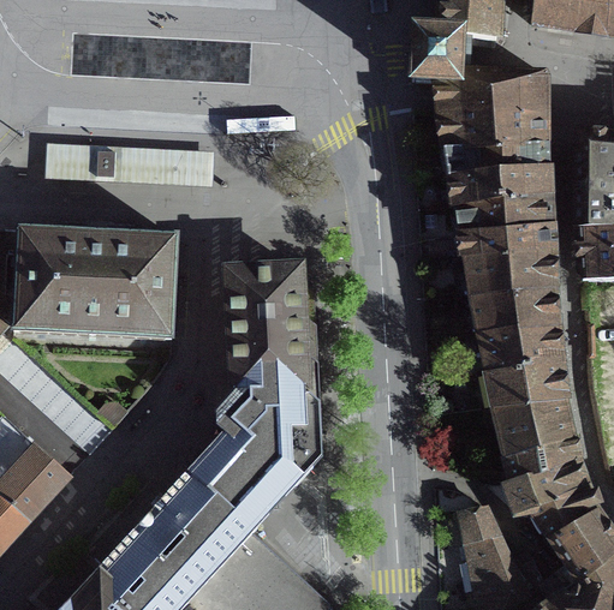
[(439,0),(437,18),(436,29),(468,31),(468,36),(482,39),(493,40),(495,22),(498,1),(498,0),(439,0)]
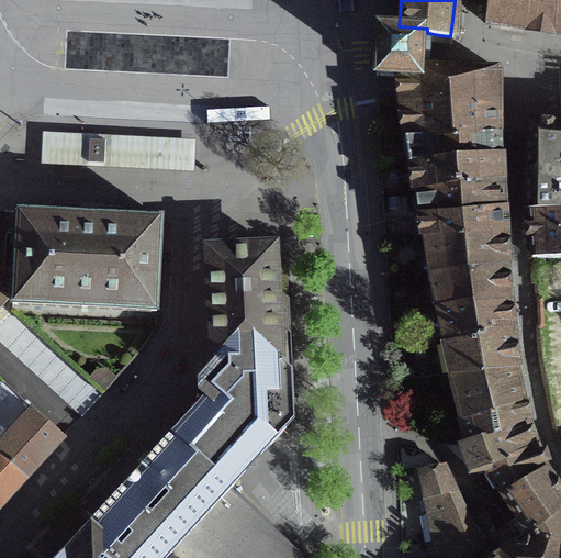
[(485,0),(484,14),(483,21),(490,22),(490,20),(525,25),(525,26),(528,26),(528,25),(540,28),(550,29),(550,30),(551,30),(553,0),(485,0)]
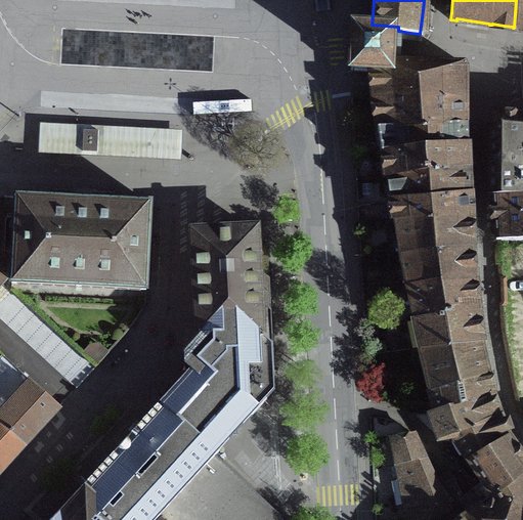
[(516,0),(514,28),(516,29),(516,28),(522,29),(522,0),(516,0)]
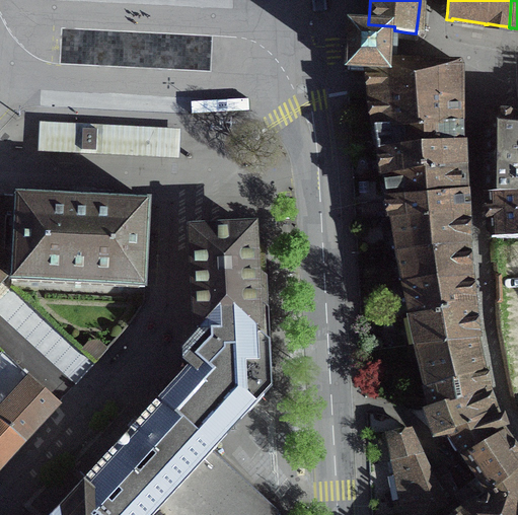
[(368,24),(346,23),(345,45),(344,68),(365,69),(392,70),(393,58),(393,46),(394,30),(394,26),(368,24)]
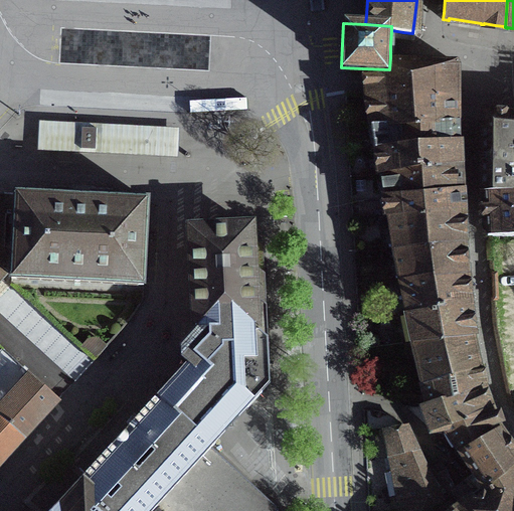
[(457,92),(457,89),(456,89),(456,82),(455,65),(453,60),(390,57),(389,69),(362,68),(366,91),(366,92),(367,92),(372,123),(456,120),(456,107),(456,92),(457,92)]
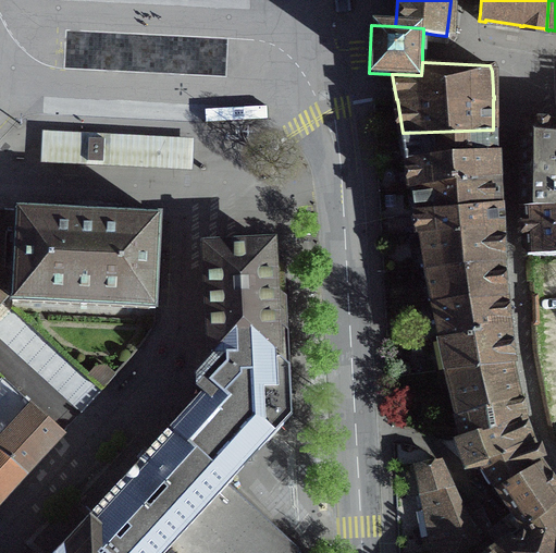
[(520,203),(520,206),(521,206),(555,208),(555,207),(555,122),(554,122),(554,123),(527,121),(522,120),(521,126),(522,125),(522,158),(521,158),(521,169),(522,169),(521,201),(520,203)]
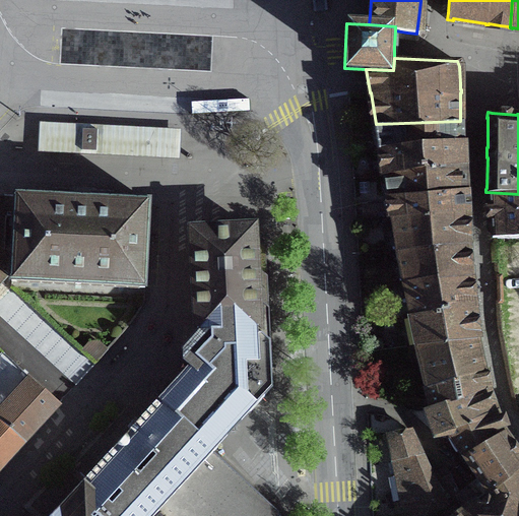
[(179,127),(37,120),(35,150),(177,157),(179,127)]
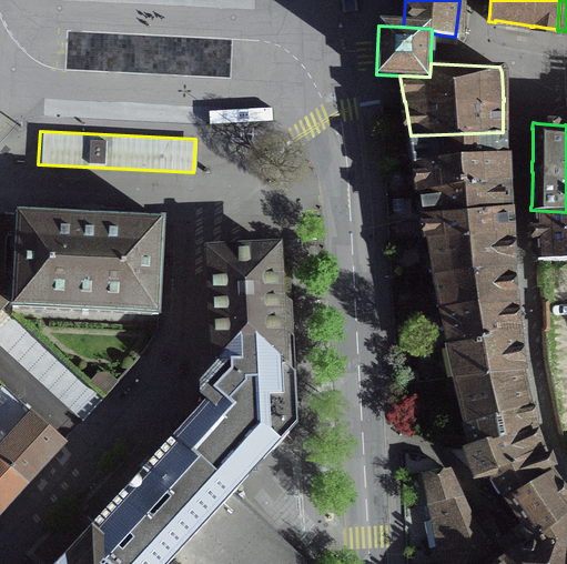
[(411,136),(409,136),(414,162),(503,154),(503,132),(411,136)]
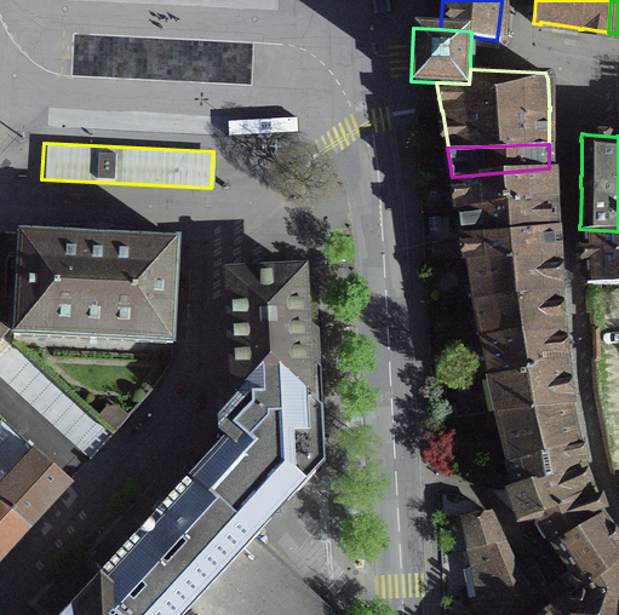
[(552,240),(551,228),(551,211),(550,194),(550,182),(549,168),(452,177),(456,206),(462,236),(465,257),(471,295),(479,335),(487,374),(494,409),(496,408),(505,446),(508,459),(505,459),(511,483),(515,483),(526,481),(579,459),(579,458),(577,448),(574,437),(574,435),(573,435),(569,419),(567,402),(563,380),(561,363),(559,344),(557,327),(555,305),(554,292),(556,291),(555,289),(555,287),(554,287),(552,268),(552,252),(552,240)]
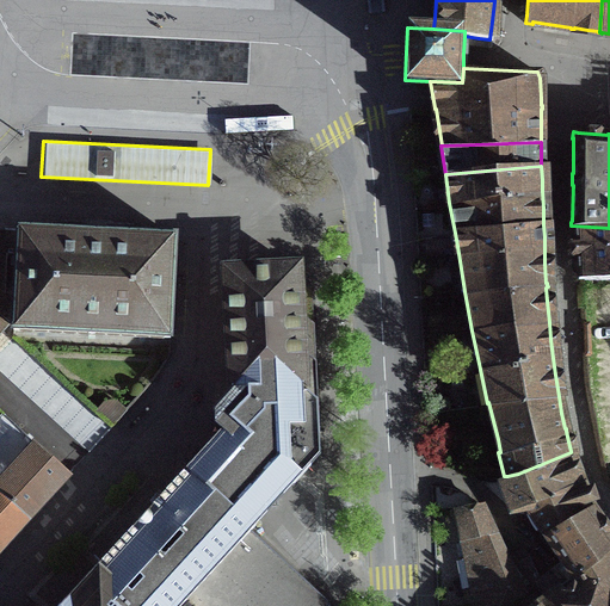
[(73,224),(73,229),(16,226),(11,328),(168,336),(173,234),(116,232),(116,226),(96,226),(73,224)]
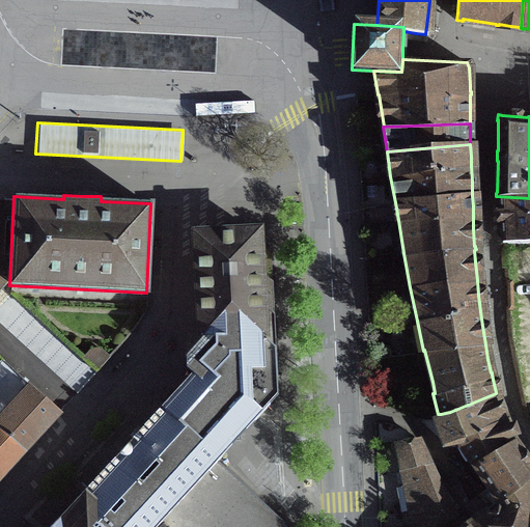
[(497,196),(501,241),(502,241),(529,241),(529,198),(497,196)]
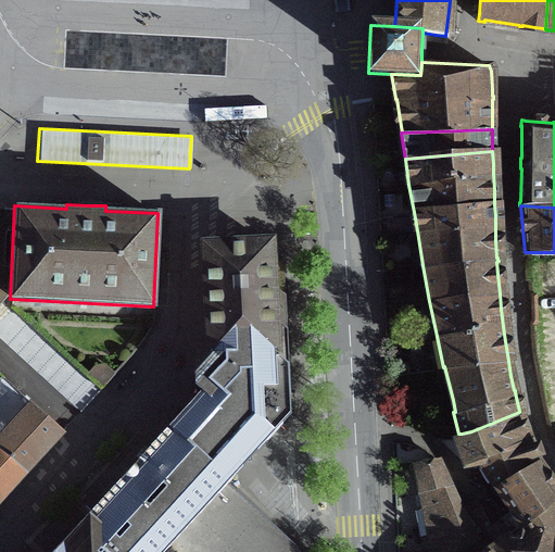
[(205,245),(211,351),(286,346),(281,263),(273,254),(268,254),(267,241),(250,242),(205,245)]
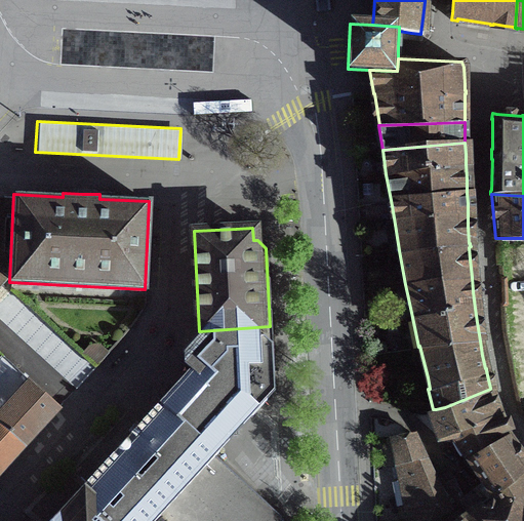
[(273,520),(274,511),(216,450),(242,423),(273,389),(270,326),(199,331),(190,341),(182,350),(183,362),(189,368),(179,378),(82,484),(122,520),(152,520),(158,515),(164,520),(273,520)]
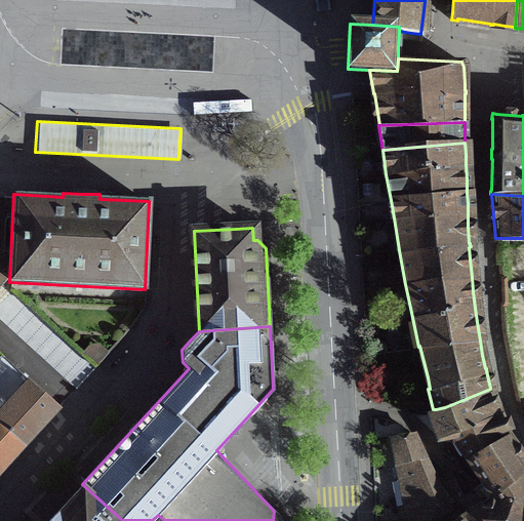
[(0,378),(12,366),(2,357),(0,359),(0,378)]
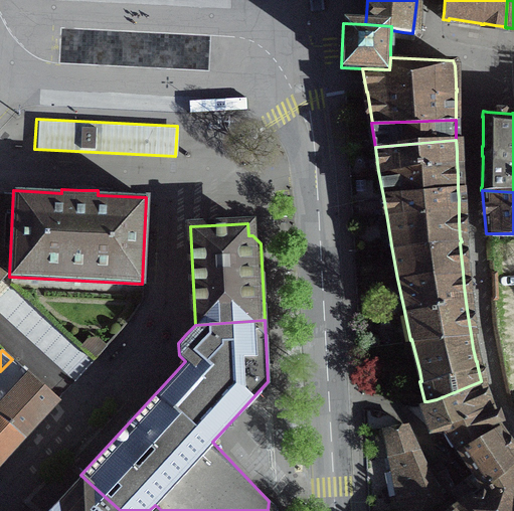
[(0,458),(15,442),(22,435),(41,413),(56,396),(28,371),(0,401),(0,458)]
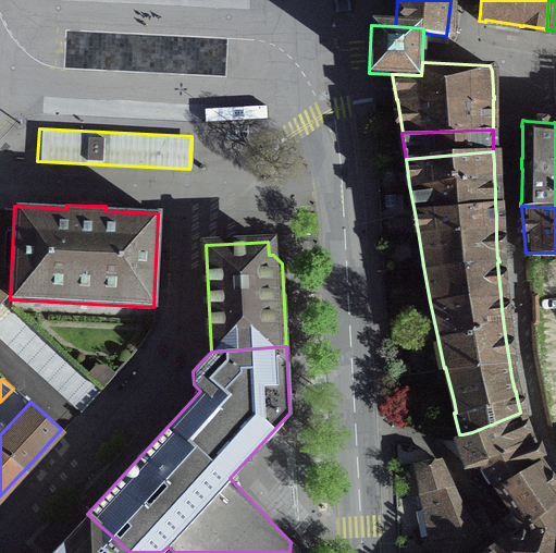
[(466,464),(481,465),(496,487),(539,464),(533,449),(529,438),(523,425),(520,415),(521,415),(520,413),(472,432),(462,434),(459,434),(455,437),(466,464)]
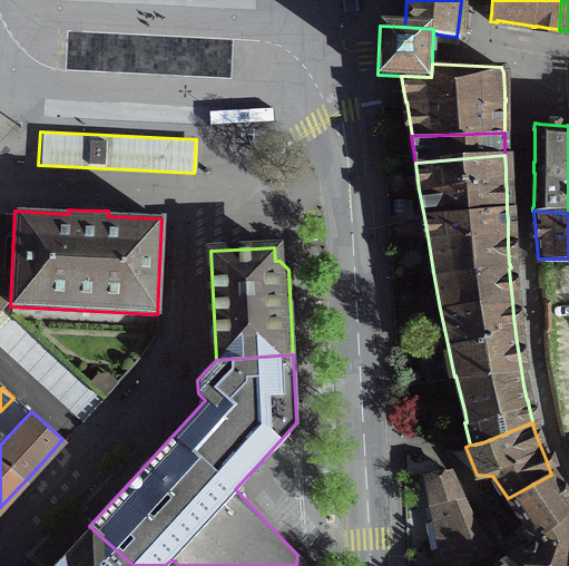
[(441,565),(455,565),(472,562),(499,543),(500,542),(489,517),(471,525),(448,470),(424,475),(441,565)]
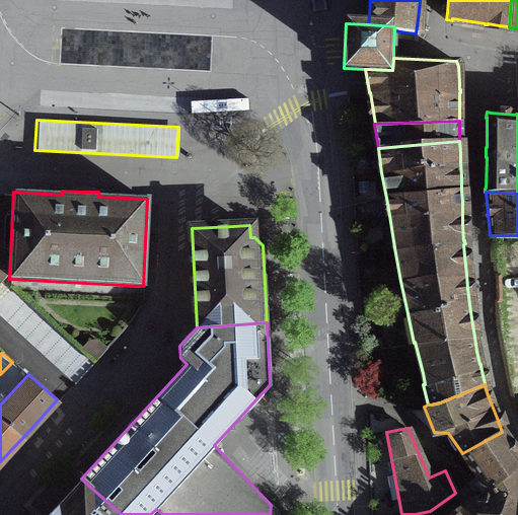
[(486,488),(517,464),(517,455),(512,446),(502,432),(462,453),(486,488)]
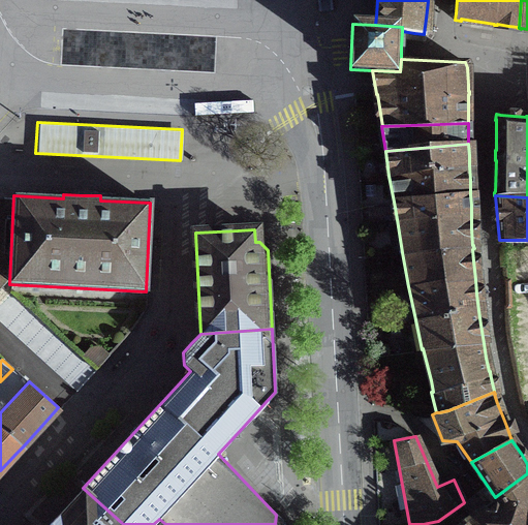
[(480,502),(496,524),(527,524),(527,473),(495,497),(489,502),(486,498),(480,502)]
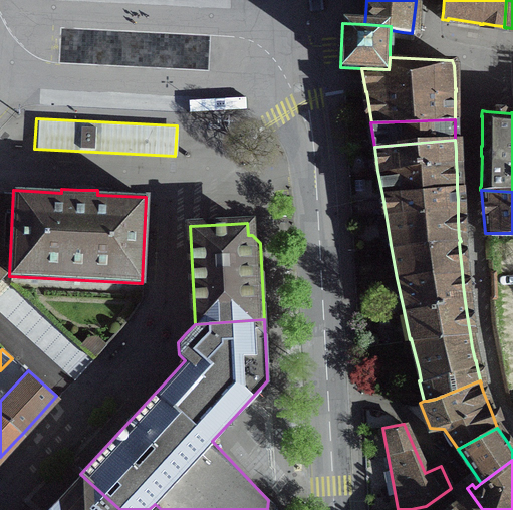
[(161,509),(155,504),(149,509),(119,509),(80,474),(46,509),(161,509)]
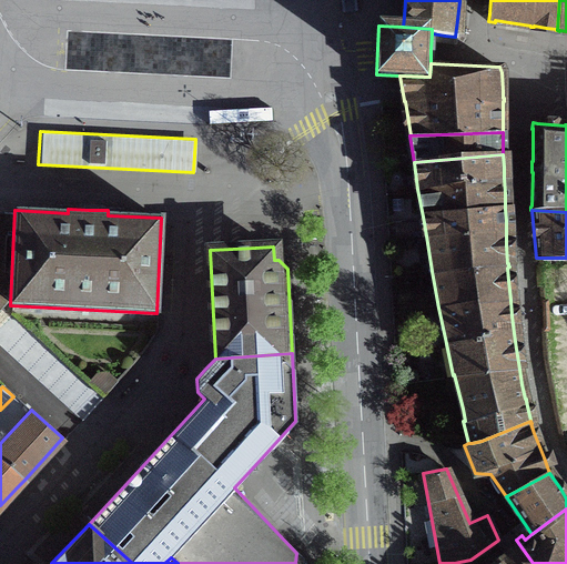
[(533,563),(516,540),(508,531),(499,539),(498,540),(497,541),(504,550),(492,559),(496,563),(494,563),(533,563)]
